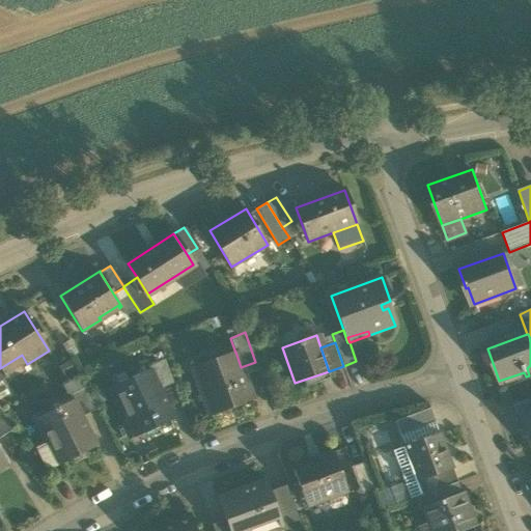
[(200,386),(211,415),(253,399),(244,374),(241,367),(235,352),(235,353),(191,368),(197,387),(200,386)]
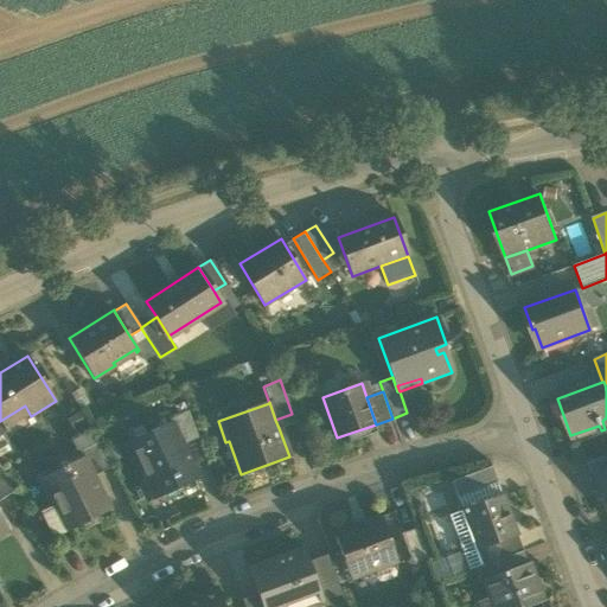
[(173,422),(184,445),(198,439),(187,411),(171,420),(172,422),(173,422)]
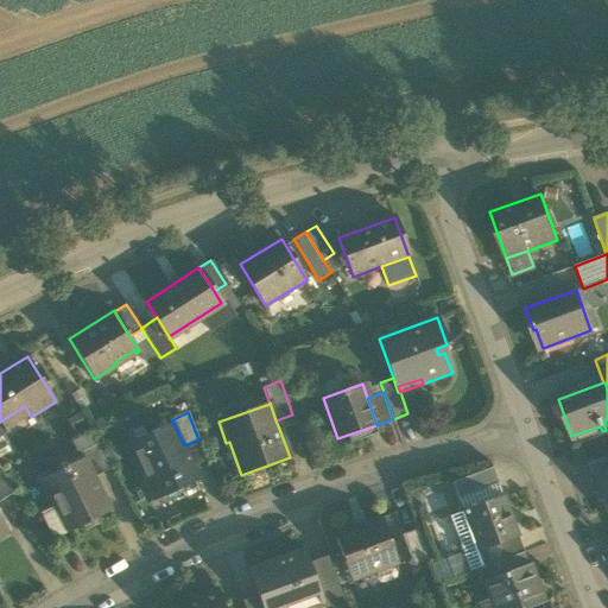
[(276,420),(279,429),(296,423),(292,415),(276,420)]
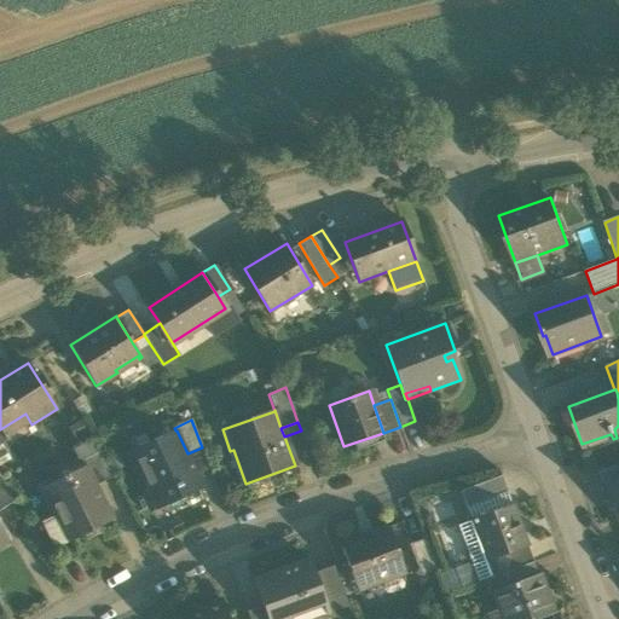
[(150,491),(157,508),(202,490),(187,453),(177,431),(175,431),(133,450),(150,491)]
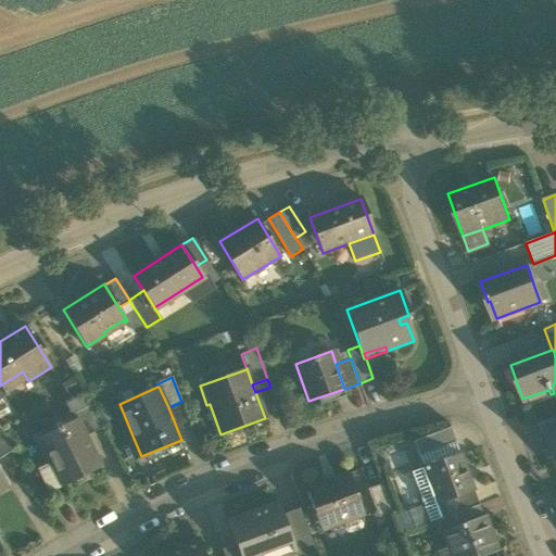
[(135,441),(119,404),(112,406),(129,444),(135,441)]
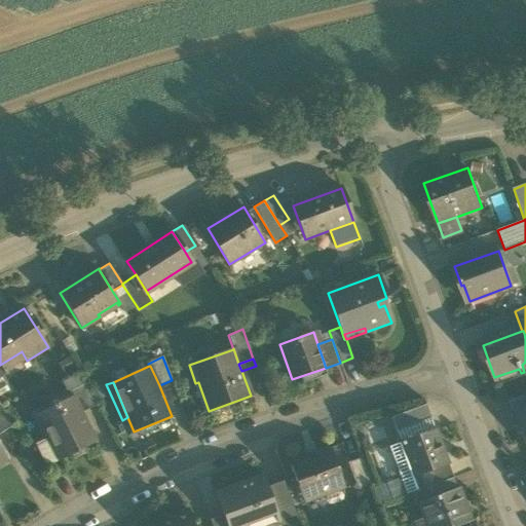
[(72,397),(80,413),(95,405),(83,383),(67,391),(70,398),(72,397)]
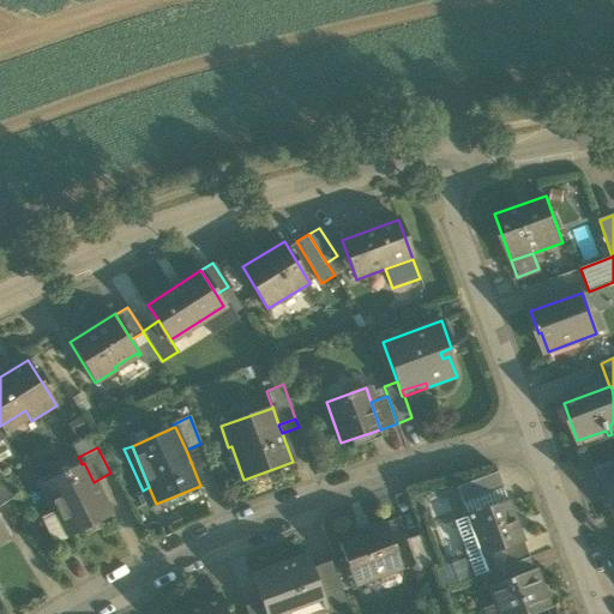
[(613,459),(595,468),(605,493),(613,489),(613,459)]
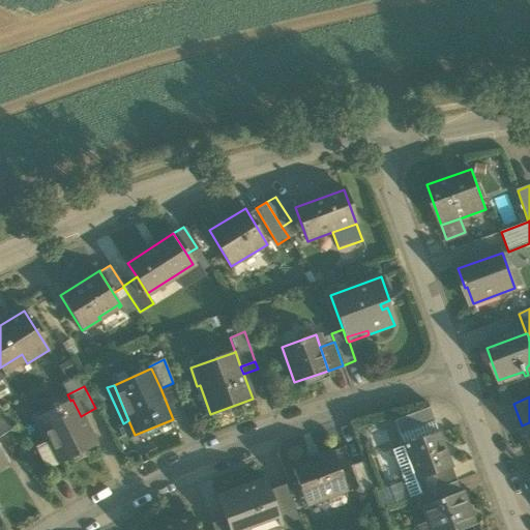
[(36,417),(50,445),(59,464),(95,446),(81,416),(72,400),(70,401),(36,417)]
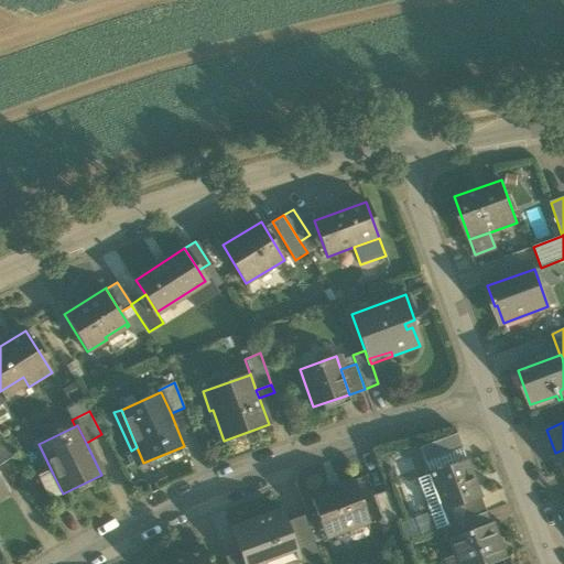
[(429,475),(466,461),(456,434),(419,447),(429,475)]
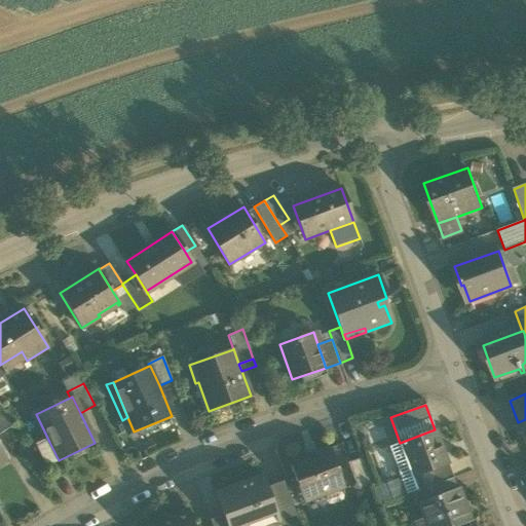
[(0,461),(7,458),(0,447),(0,431),(12,425),(0,406),(0,461)]
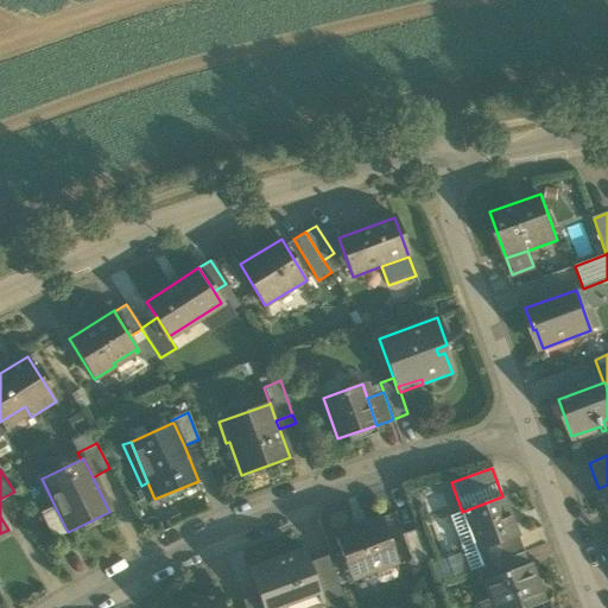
[(462,512),(477,551),(517,536),(502,496),(462,512)]
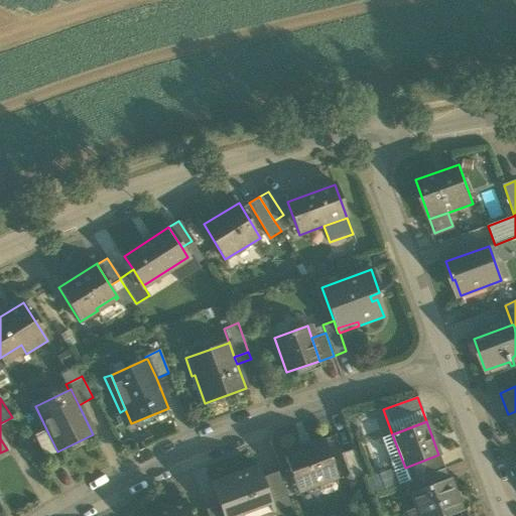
[(47,457),(57,452),(48,433),(38,438),(47,457)]
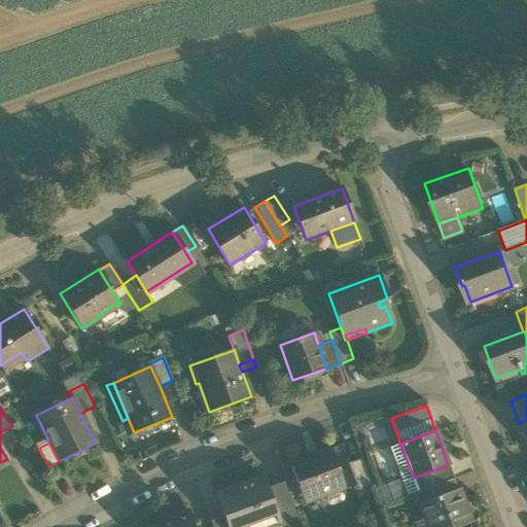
[(414,478),(400,444),(389,448),(407,495),(418,491),(414,478)]
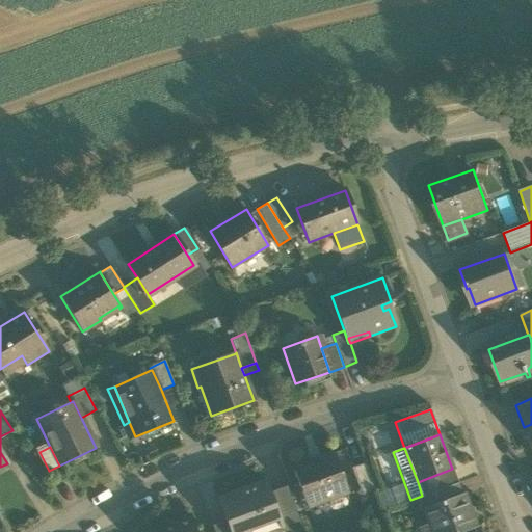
[(293,467),(308,506),(347,493),(333,452),(293,467)]
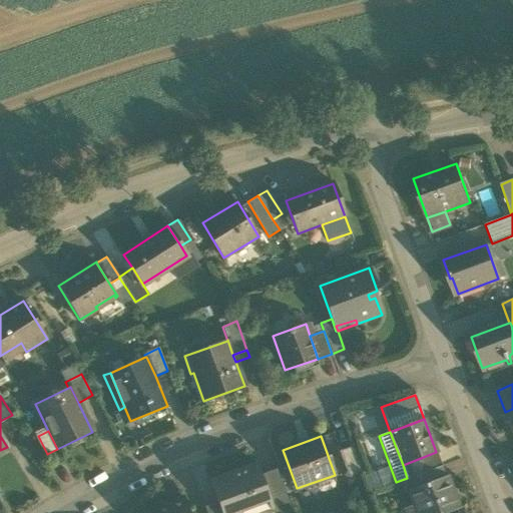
[(340,451),(349,477),(363,472),(353,446),(340,451)]
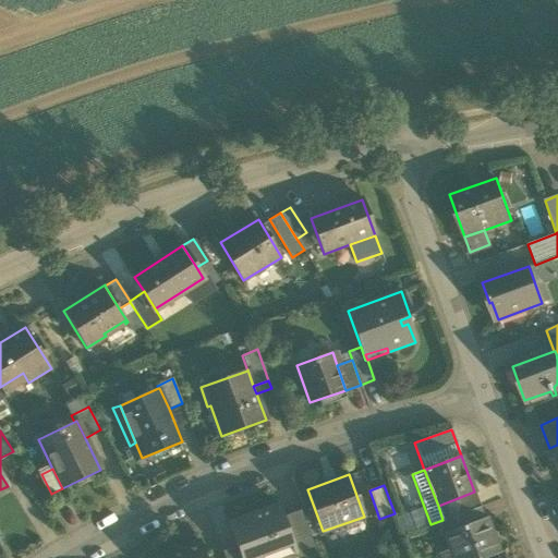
[(443,520),(455,516),(480,507),(474,492),(438,506),(443,520)]
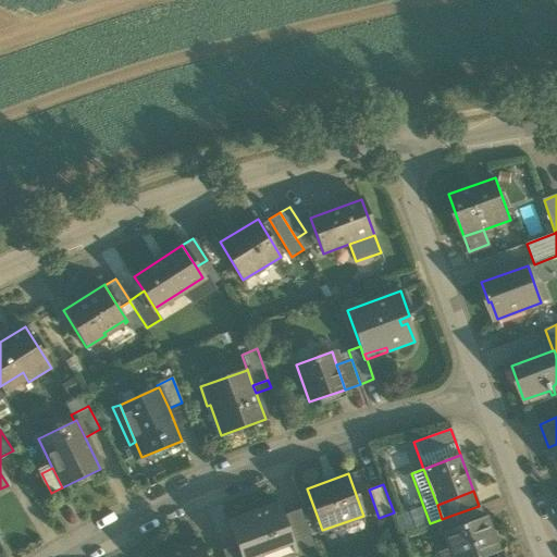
[(239,556),(263,556),(291,547),(294,553),(300,551),(291,524),(285,527),(282,516),(276,504),(227,521),(236,545),(239,556)]
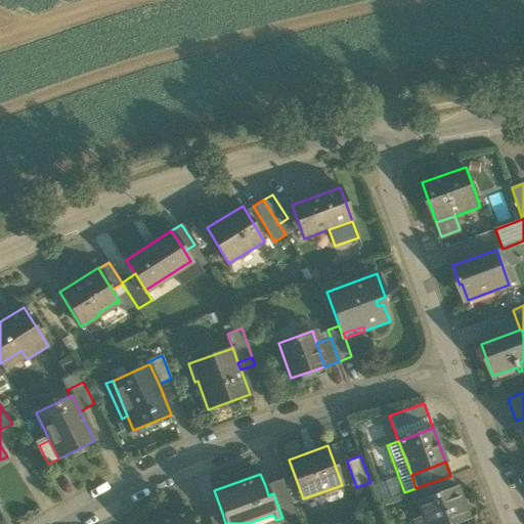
[(454,486),(450,476),(427,484),(431,495),(454,486)]
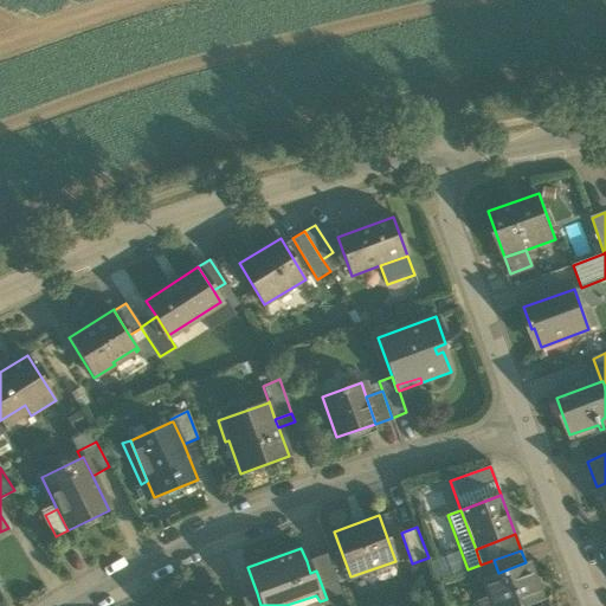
[(316,571),(330,566),(326,554),(307,561),(310,573),(316,571)]
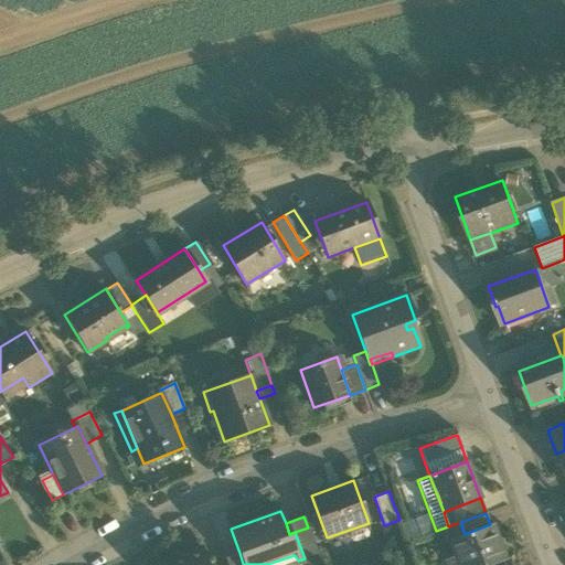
[(459,555),(462,564),(491,564),(503,561),(490,524),(465,534),(449,540),(456,556),(459,555)]
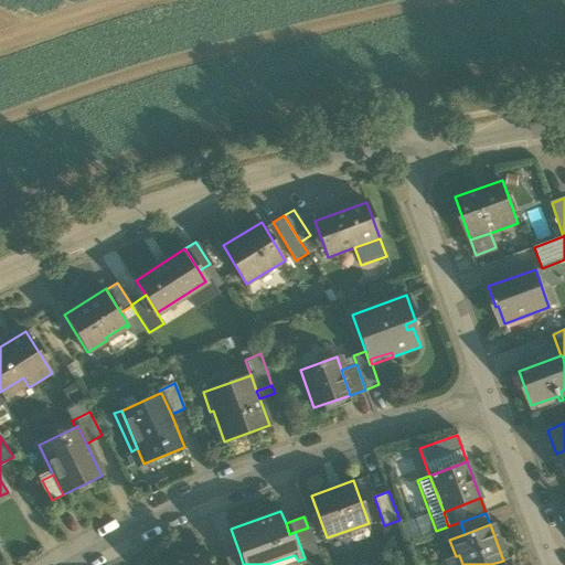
[(295,532),(305,558),(318,553),(308,528),(295,532)]
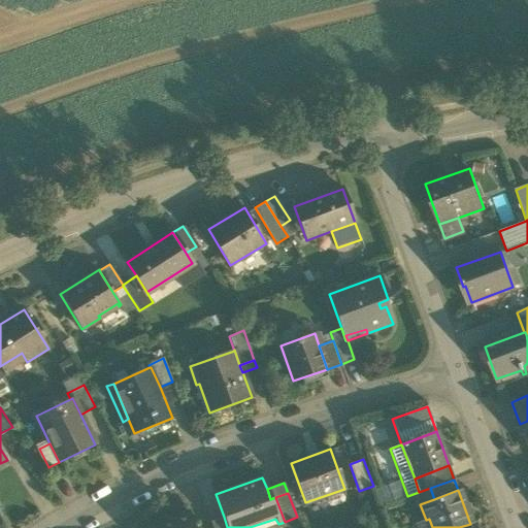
[(149,525),(150,527),(194,527),(188,510),(149,525)]
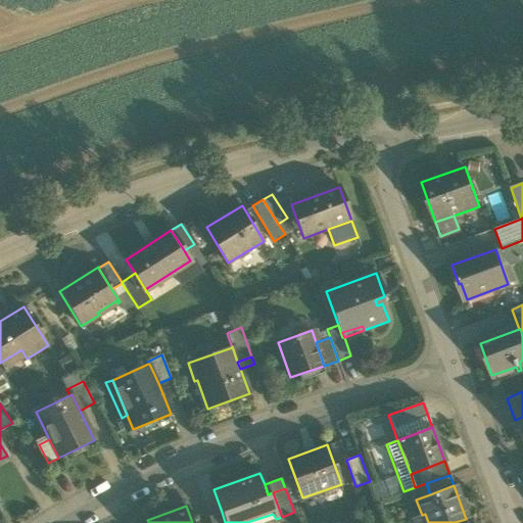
[(208,517),(211,522),(210,522),(225,522),(222,512),(208,517)]
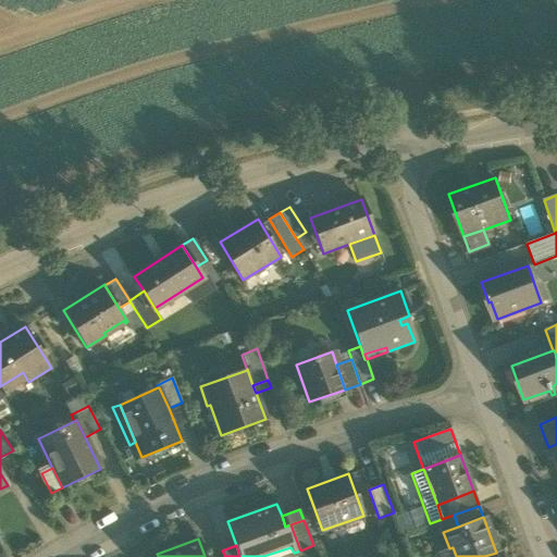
[(295,556),(294,553),(291,547),(263,556),(295,556)]
